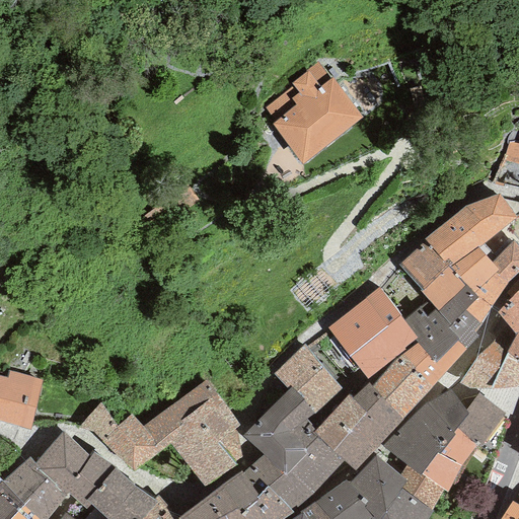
[(302,165),(362,118),(331,78),(329,79),(317,62),(305,70),(306,72),(291,83),(292,85),(265,108),(275,122),(272,124),(302,165)]
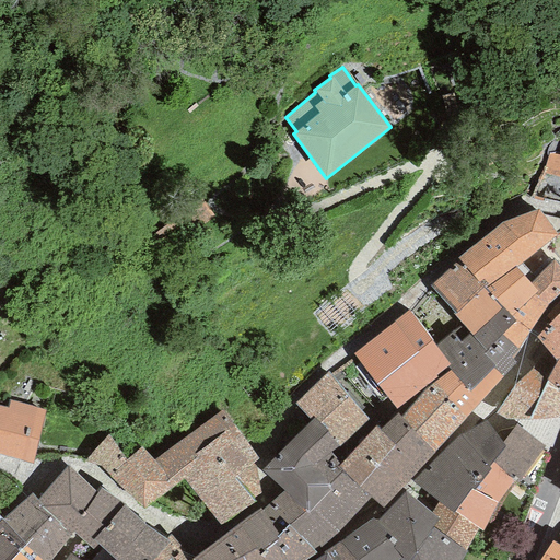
[(502,223),(458,258),(477,281),(476,282),(481,289),(515,268),(558,235),(538,209),(502,223)]
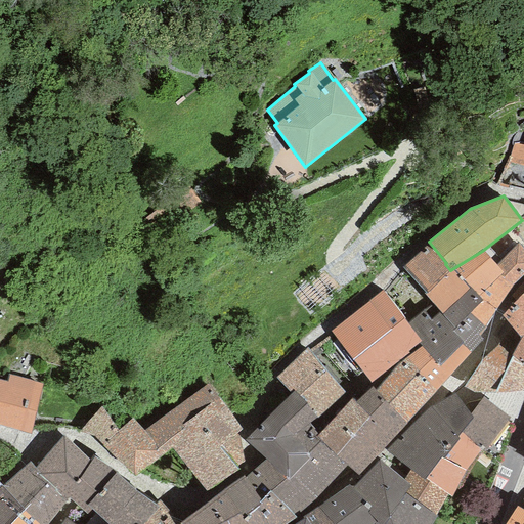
[(523,250),(518,243),(494,265),(513,286),(523,274),(523,250)]
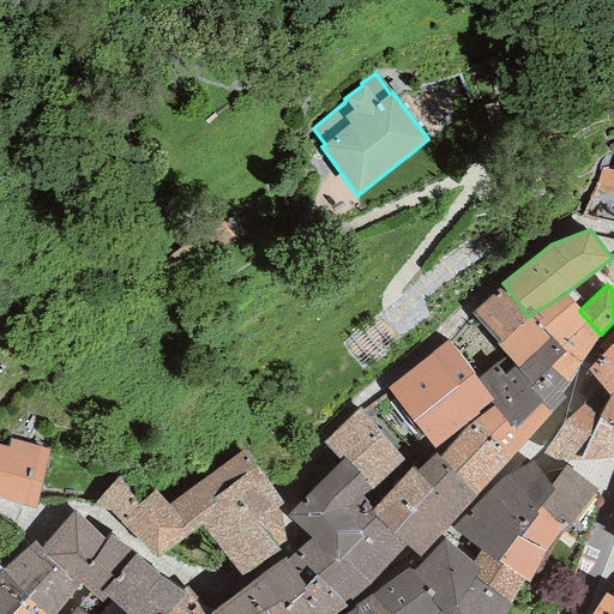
[(522,309),(500,287),(471,313),(499,342),(495,345),(506,356),(518,368),(549,339),(528,317),(522,309)]
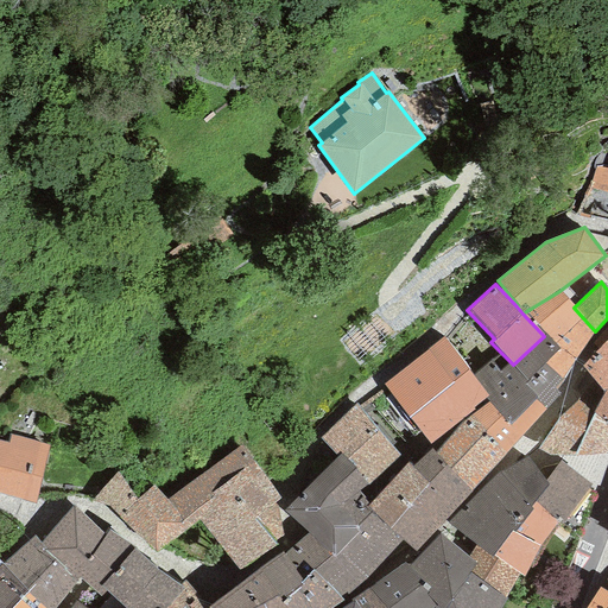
[(574,359),(595,331),(574,308),(559,291),(523,314),(544,336),(574,359)]
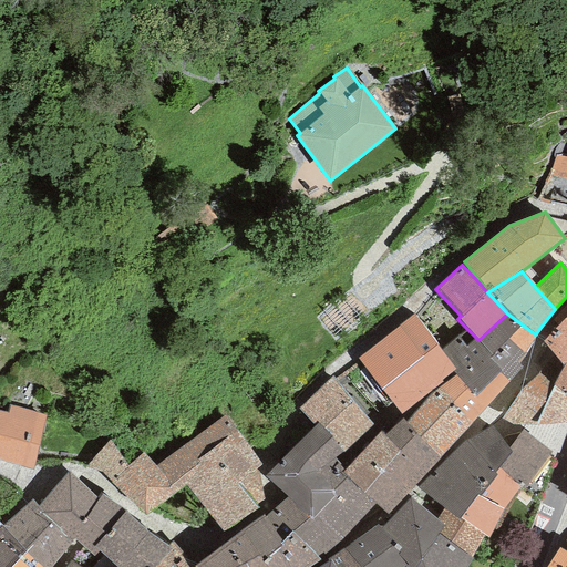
[(558,326),(543,342),(563,366),(553,385),(566,395),(566,303),(552,321),(558,326)]
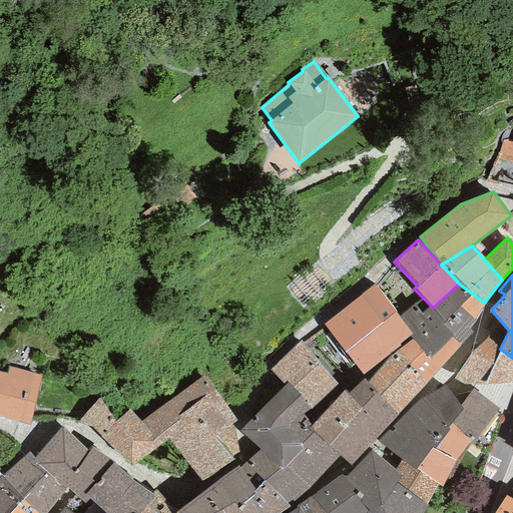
[(484,303),(459,284),(433,308),(446,323),(443,325),(460,346),(472,332),(468,328),(484,303)]
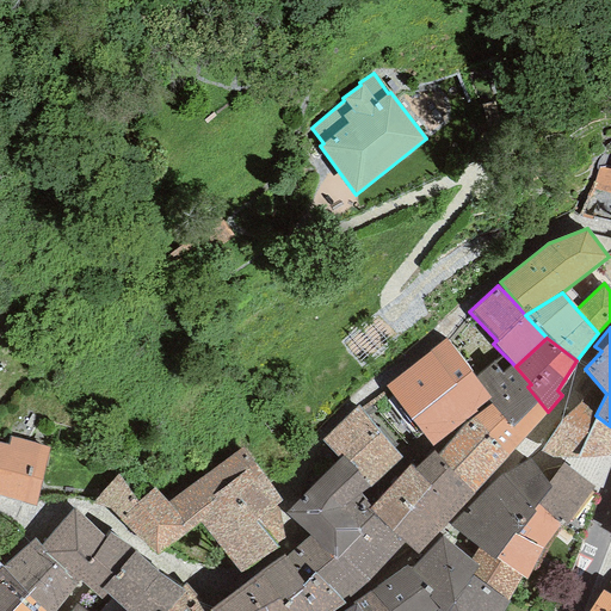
[(475,378),(445,340),(384,386),(432,446),(488,400),(491,399),(475,378)]
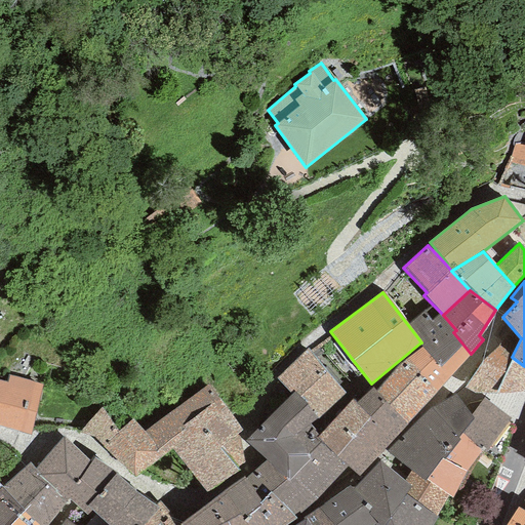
[(433,305),(408,325),(421,342),(419,344),(422,348),(406,360),(436,391),(471,354),(453,332),(456,330),(443,315),(433,305)]
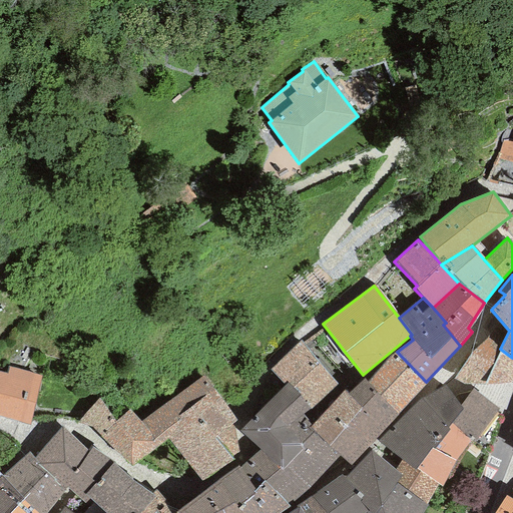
[(302,341),(270,370),(285,387),(288,383),(311,408),(338,385),(331,377),(346,365),(349,369),(353,365),(322,329),(303,344),(302,341)]
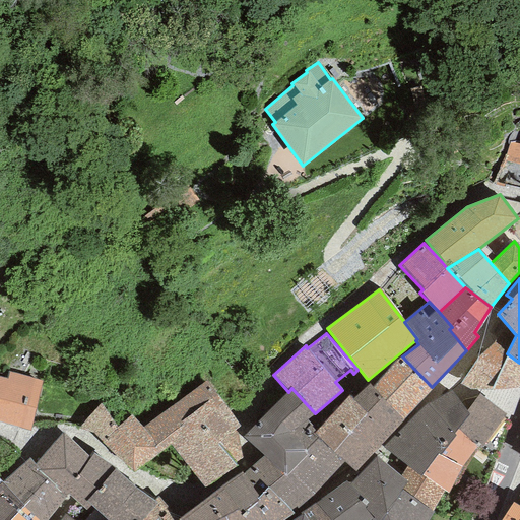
[(519,363),(507,353),(495,342),(478,355),(460,384),(459,385),(471,390),(475,390),(477,390),(518,388),(519,384),(519,363)]
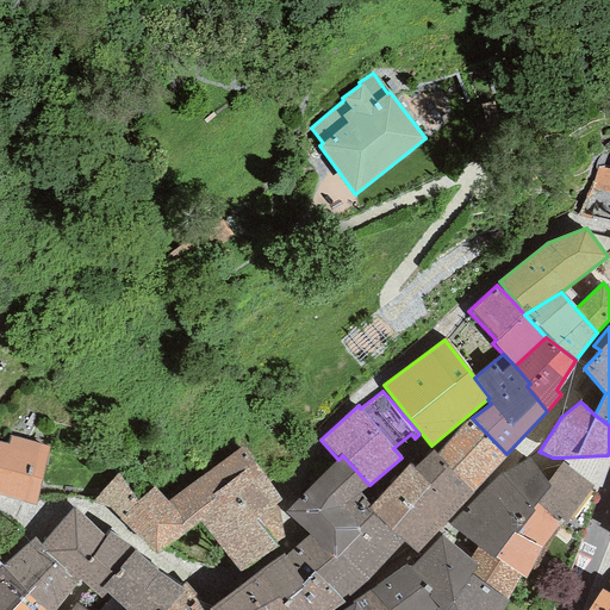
[(506,454),(472,418),(461,427),(436,455),(472,493),(506,454)]
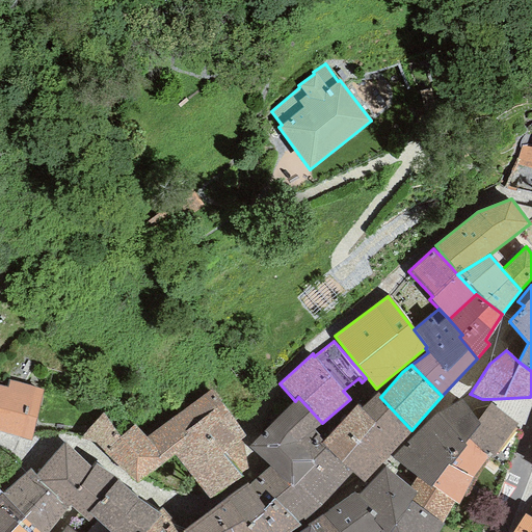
[(7,388),(0,386),(0,431),(29,441),(43,390),(8,379),(7,388)]
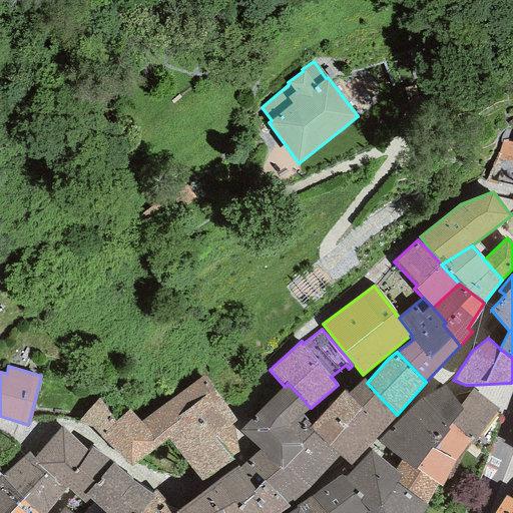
[(236,421),(204,376),(138,421),(129,409),(116,421),(97,399),(76,422),(90,426),(101,437),(130,467),(167,437),(200,481),(233,459),(230,456),(238,452),(231,424),(236,421)]
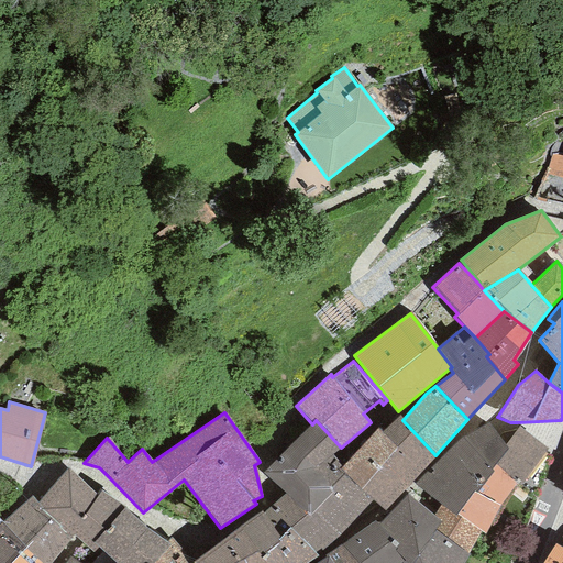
[(397,446),(420,471),(432,460),(435,455),(403,420),(399,416),(390,424),(382,432),(397,446)]
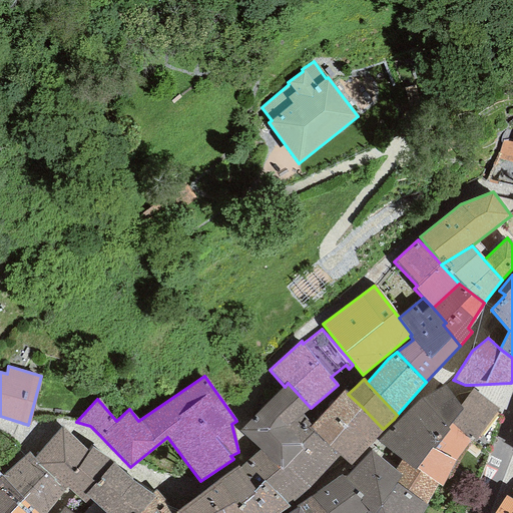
[(288,383),(285,387),(239,431),(258,448),(303,414),(311,408),(288,383)]
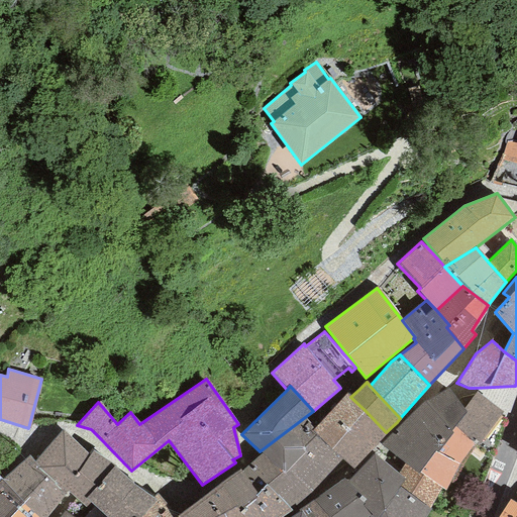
[(516,392),(516,386),(515,386),(475,388),(473,388),(477,391),(482,395),(502,412),(509,413),(516,392)]
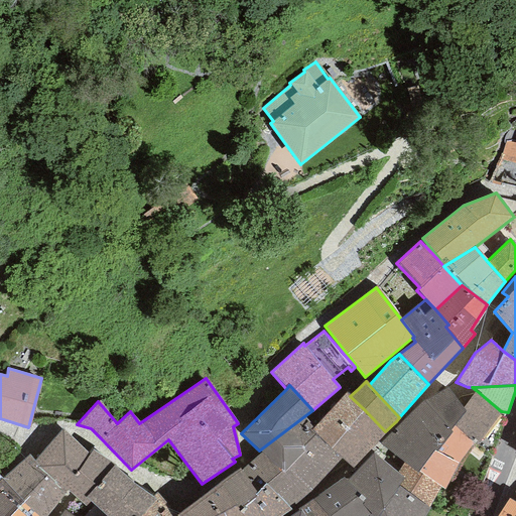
[(424,401),(380,443),(403,464),(418,473),(433,450),(436,453),(453,432),(449,430),(454,425),(465,412),(463,408),(447,387),(424,401)]
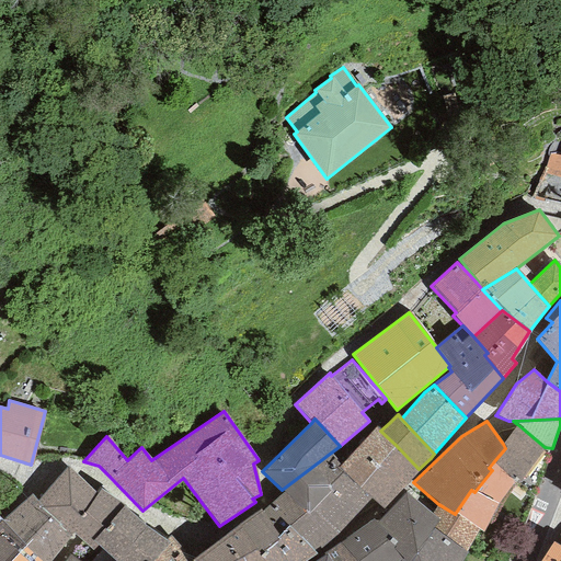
[(523,428),(517,424),(503,444),(505,448),(493,462),(514,482),(519,483),(545,447),(523,428)]
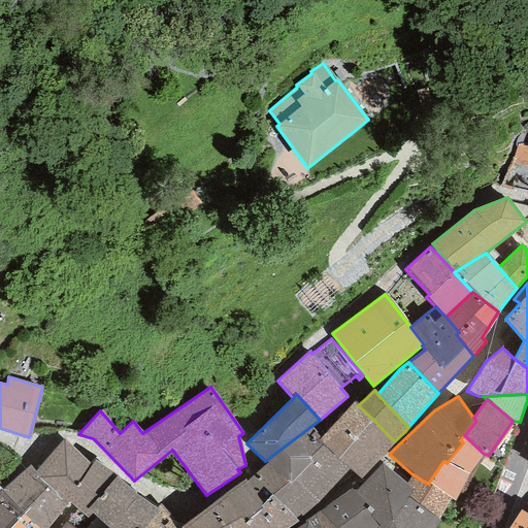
[(319,439),(339,459),(372,419),(358,405),(355,402),(322,436),(319,439)]
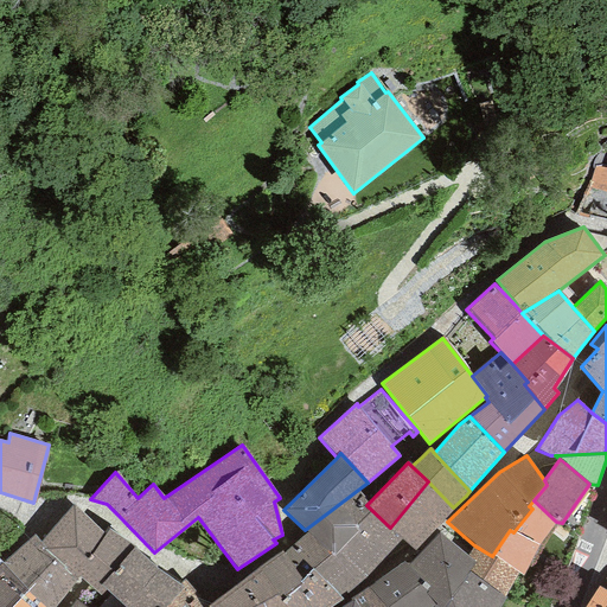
[(453,508),(428,481),(390,528),(401,538),(415,550),(453,508)]
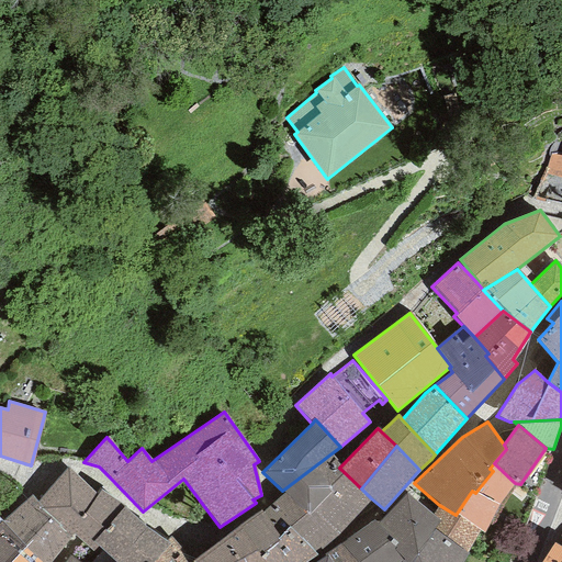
[(334,457),(332,453),(282,491),(283,492),(284,493),(307,516),(314,509),(338,535),(371,498),(361,489),(339,468),(343,464),(334,457)]
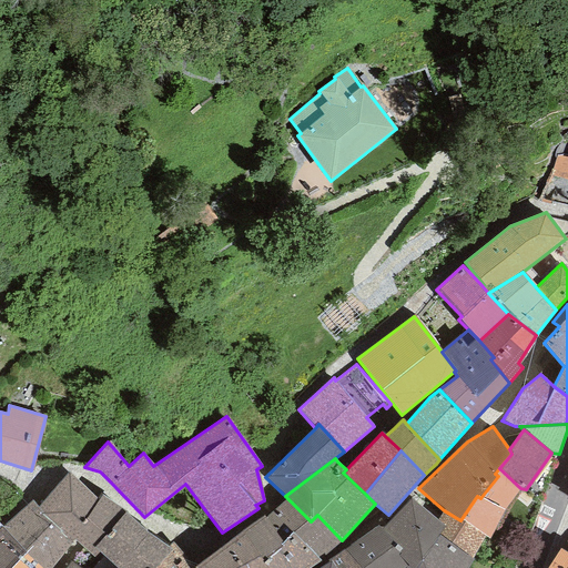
[(520,488),(499,468),(495,474),(498,476),(480,498),(477,496),(460,520),(485,536),(489,539),(504,510),(520,488)]
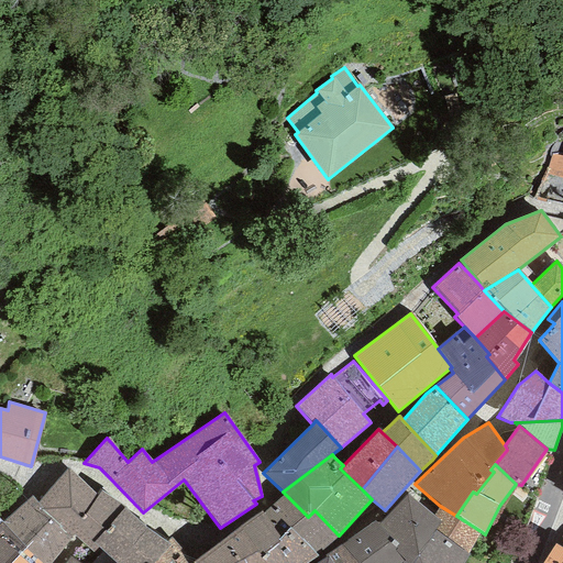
[(67,468),(39,503),(53,517),(74,536),(77,539),(92,553),(99,547),(94,543),(124,508),(108,496),(100,492),(97,496),(67,468)]
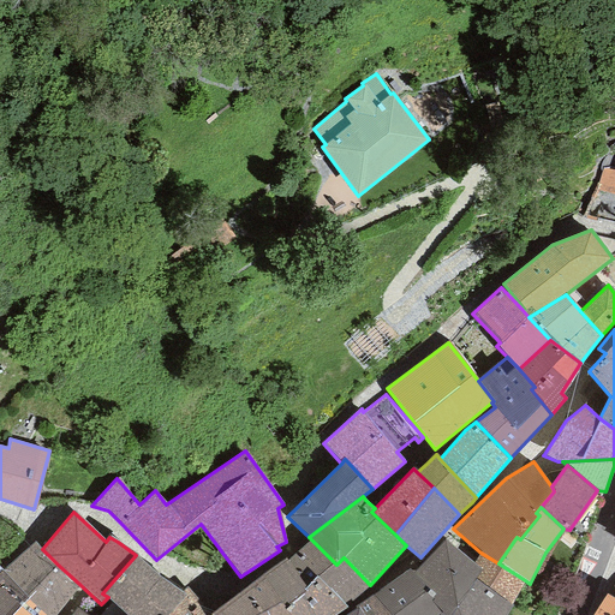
[(336,565),(311,539),(296,553),(318,577),(345,603),(348,598),(352,601),(370,585),(344,557),(336,565)]
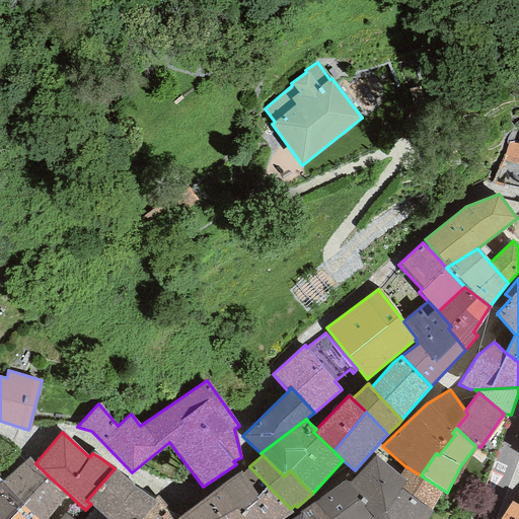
[(374,455),(349,484),(367,503),(363,507),(373,518),(371,518),(426,518),(431,511),(399,490),(405,480),(399,475),(374,455)]
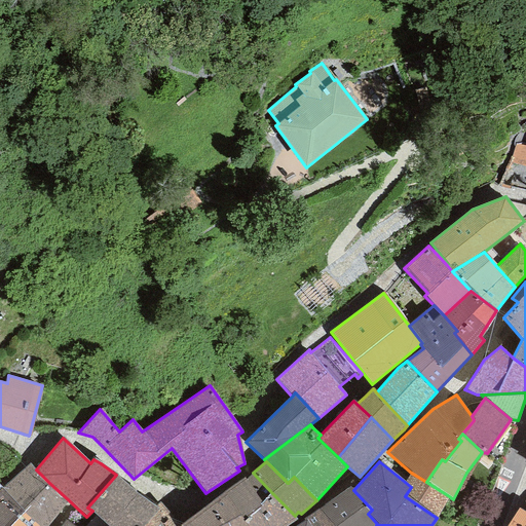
[(29,463),(1,488),(24,513),(49,483),(36,470),(29,463)]
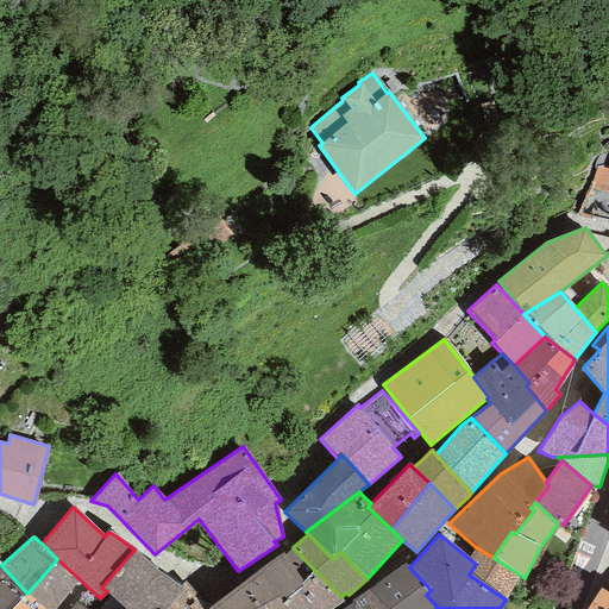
[(282,552),(258,570),(282,603),(303,586),(301,583),(315,571),(293,547),(284,556),(282,552)]
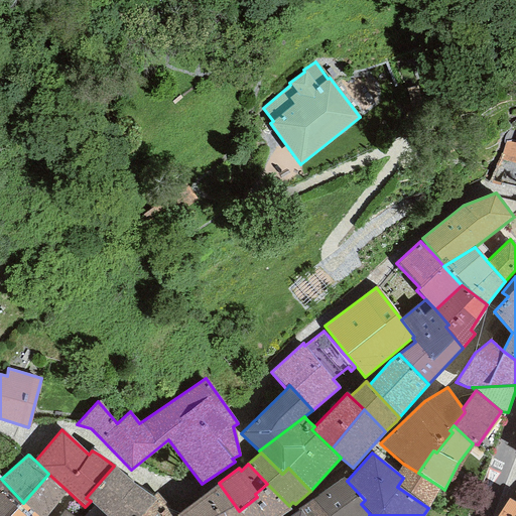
[(418,473),(403,464),(397,473),(403,478),(397,487),(428,508),(440,487),(418,473)]
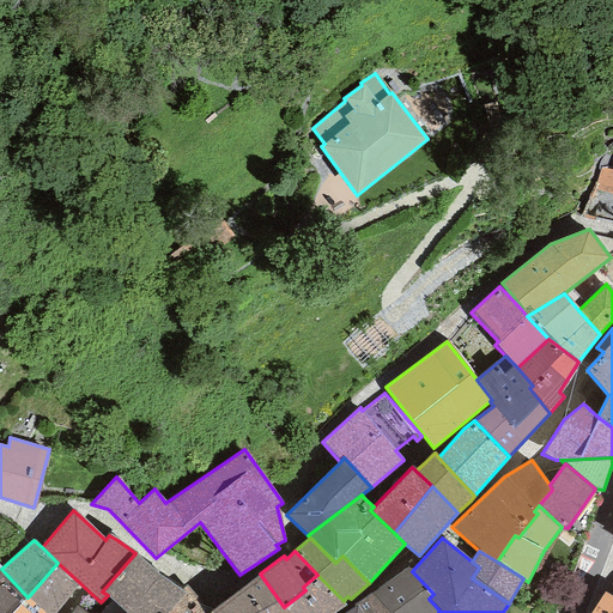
[(180,589),(135,553),(102,592),(108,595),(126,612),(125,612),(163,612),(184,593),(180,589)]
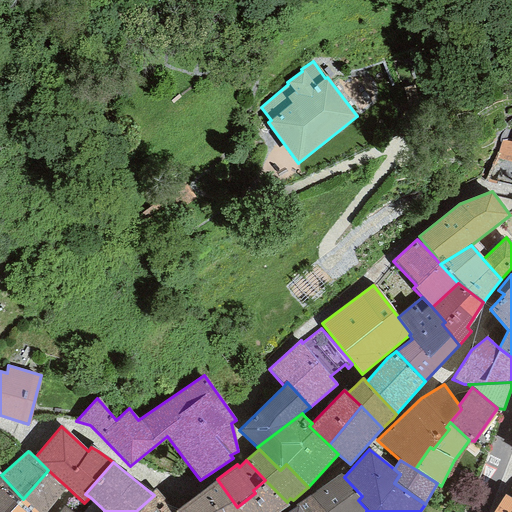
[(46,511),(67,487),(48,470),(23,499),(37,511),(46,511)]
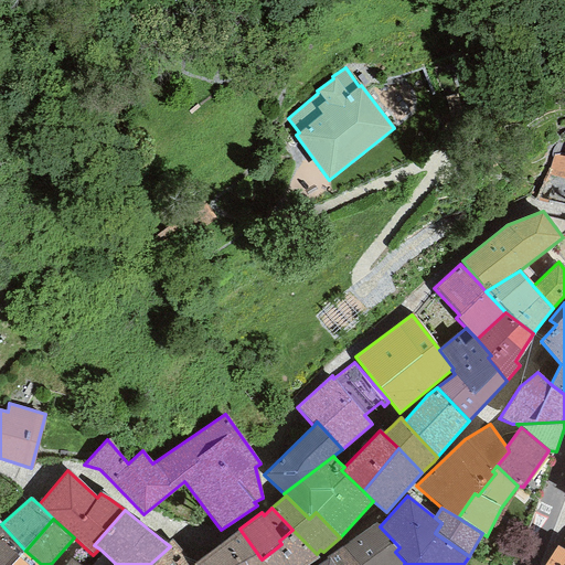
[(342,546),(358,564),(404,564),(406,564),(395,552),(400,547),(380,526),(375,523),(365,530),(342,546)]
